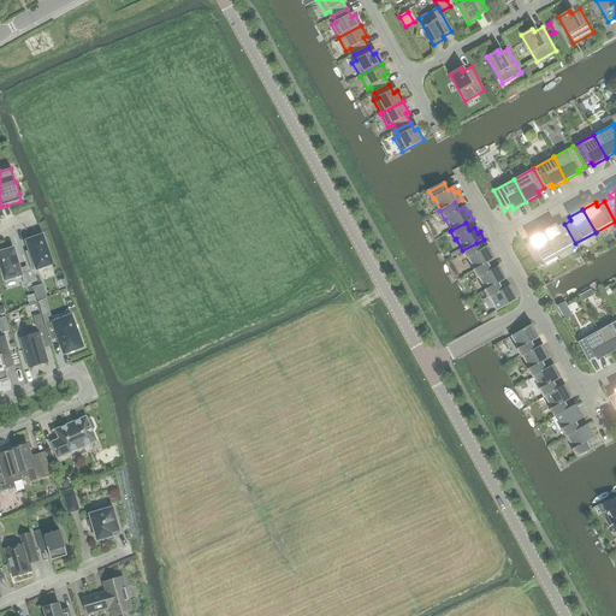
[(556,224),(543,231),(555,254),(575,243),(564,224),(557,227),(556,224)]
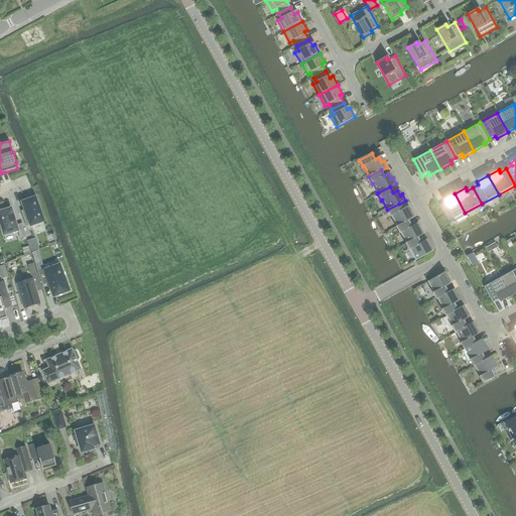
[(447,223),(465,213),(455,194),(443,200),(444,203),(438,206),(447,223)]
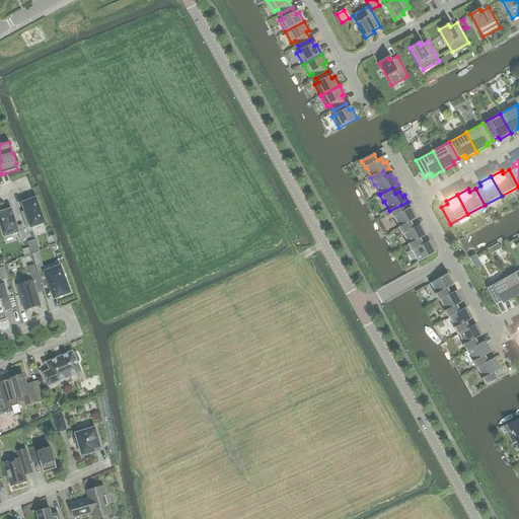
[(22,203),(25,211),(21,213),(26,228),(44,222),(35,199),(22,203)]
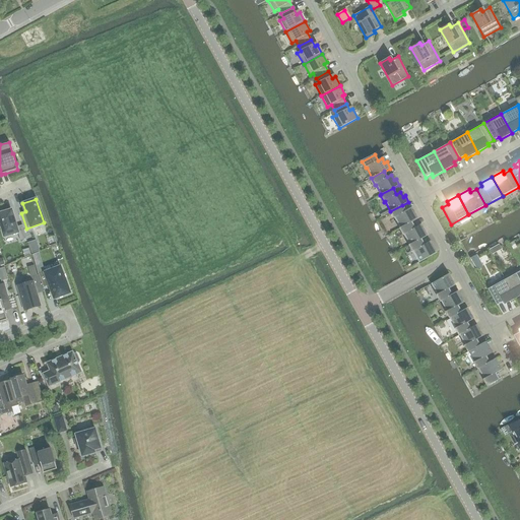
[(402,205),(390,211),(393,218),(394,218),(400,229),(411,221),(412,222),(418,218),(414,212),(412,213),(409,209),(405,211),(402,205)]
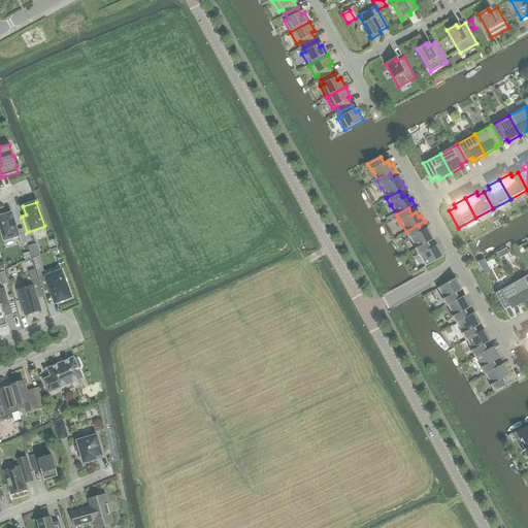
[(21,244),(27,242),(23,229),(17,230),(11,213),(0,217),(0,225),(4,239),(18,236),(21,244)]
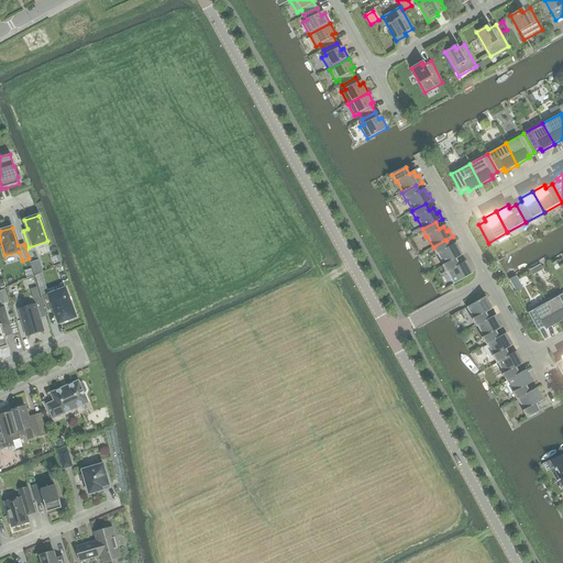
[(445,240),(433,247),(432,247),(437,255),(437,254),(443,265),(455,258),(456,258),(461,256),(463,255),(459,249),(456,250),(454,244),(450,246),(446,241),(445,240)]
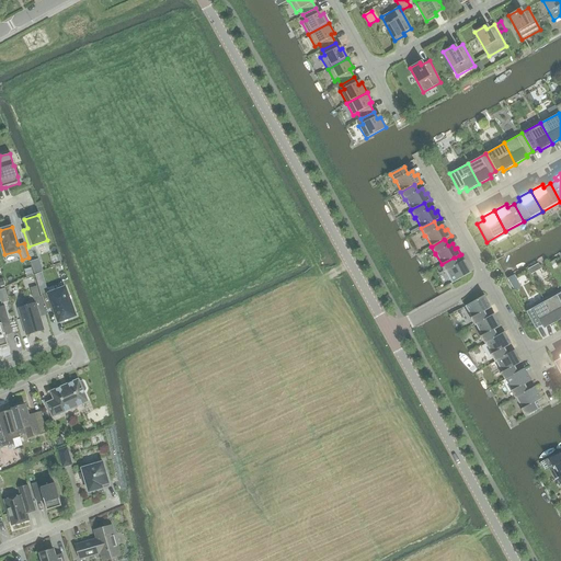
[(454,258),(442,264),(441,265),(445,272),(446,272),(451,283),(471,273),(468,265),(465,267),(459,255),(455,258),(454,258)]
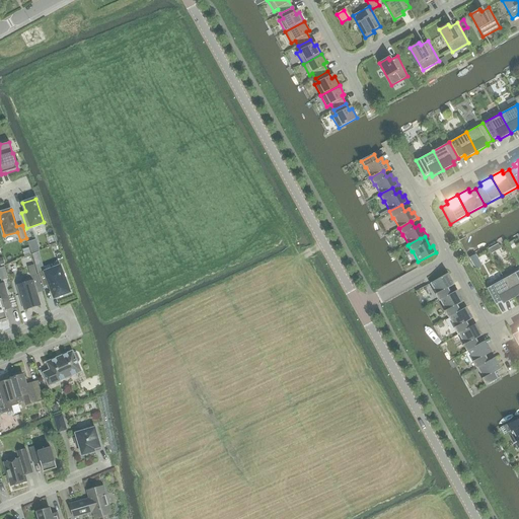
[(31,253),(40,250),(35,240),(27,242),(31,253)]
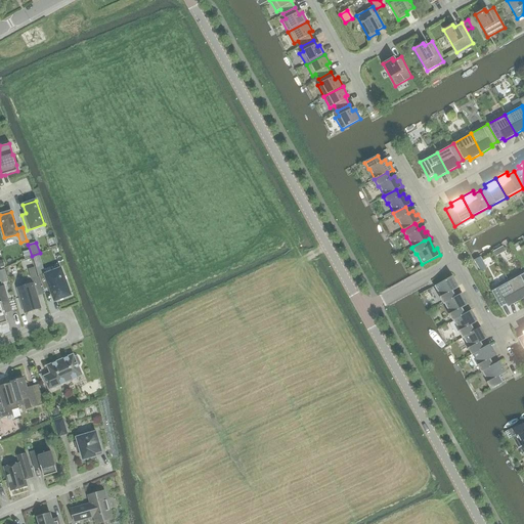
[(480,258),(480,257),(473,261),(477,267),(480,272),(486,268),(483,262),(480,258)]
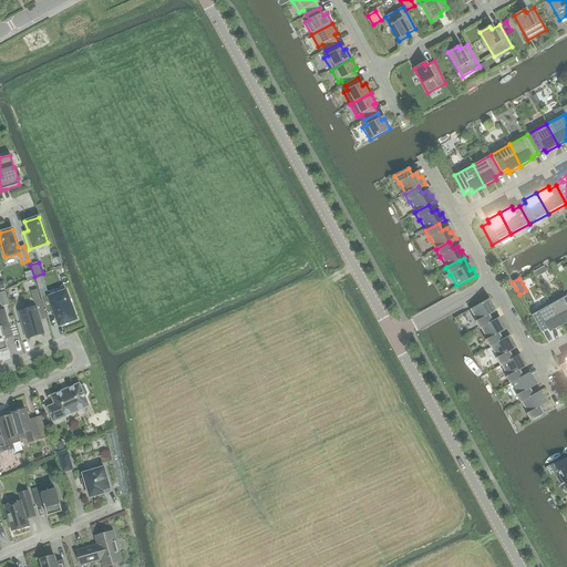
[(7,290),(0,291),(0,292),(3,305),(10,302),(7,290)]
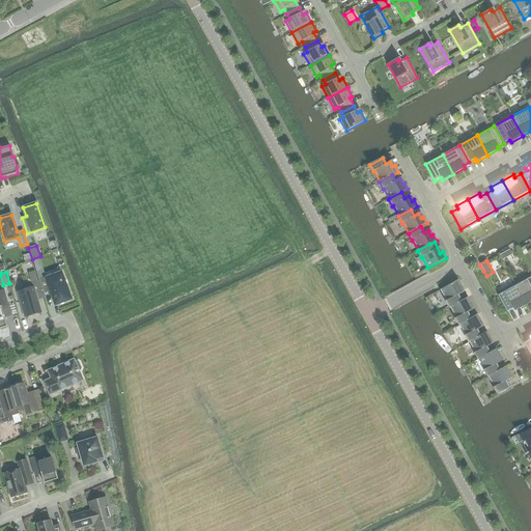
[(45,276),(38,278),(44,294),(50,291),(55,305),(72,299),(61,272),(46,278),(45,276)]
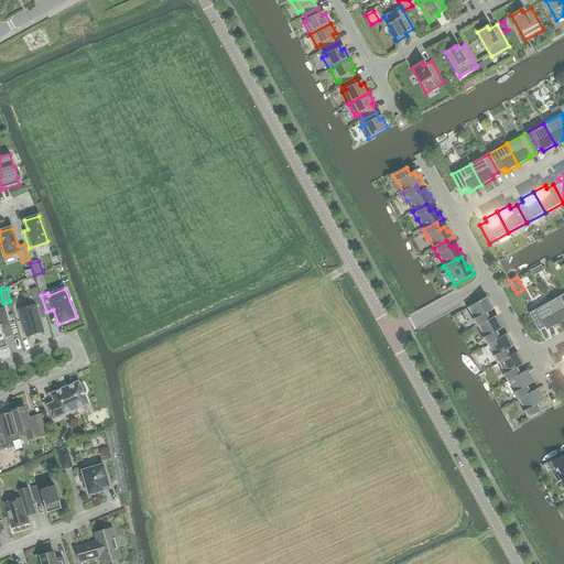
[(563,293),(548,303),(559,324),(563,321),(563,293)]
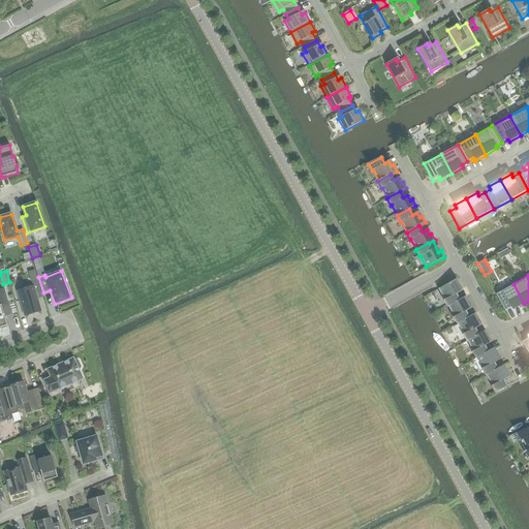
[(447,307),(448,307),(460,300),(457,293),(461,291),(458,286),(460,285),(457,279),(438,289),(444,300),(443,301),(447,307)]
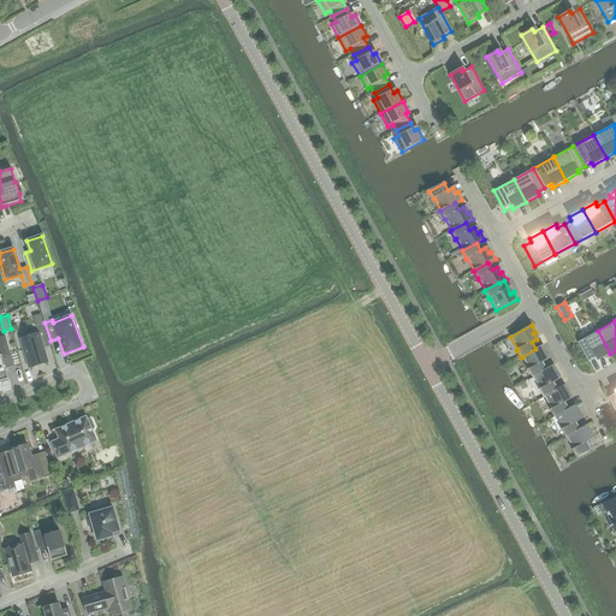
[(47,362),(41,343),(49,341),(45,326),(37,329),(39,333),(21,338),(29,368),(47,362)]
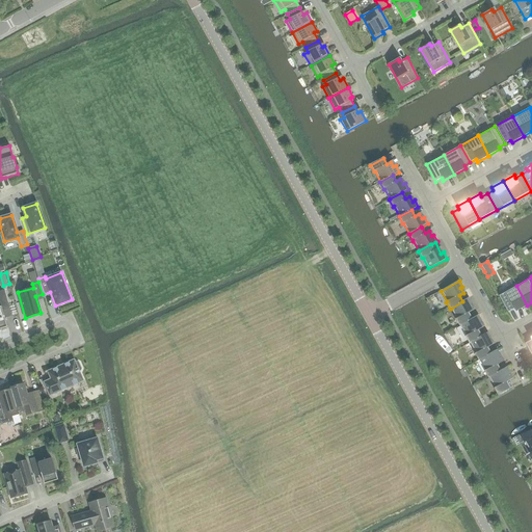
[(515,312),(527,306),(516,286),(499,295),(508,313),(514,309),(515,312)]
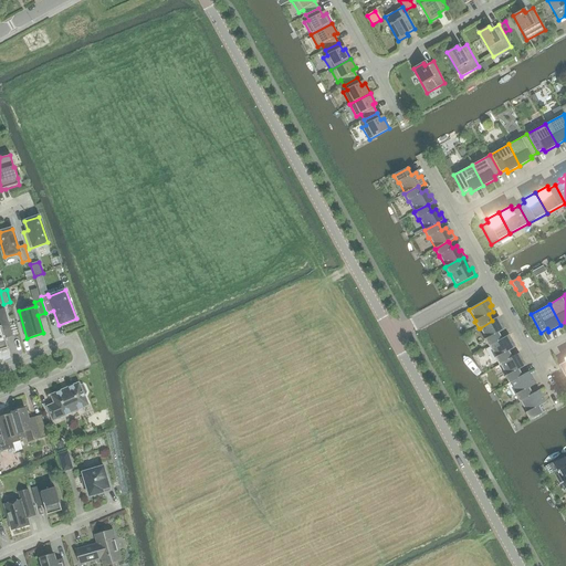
[(0,350),(8,348),(1,327),(9,325),(4,308),(0,310),(0,350)]
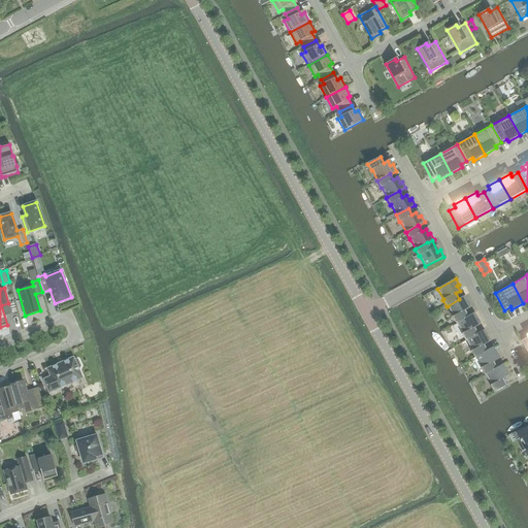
[(466,303),(468,302),(465,295),(459,299),(448,306),(453,317),(452,317),(456,324),(457,323),(468,317),(468,316),(465,310),(469,308),(466,303)]
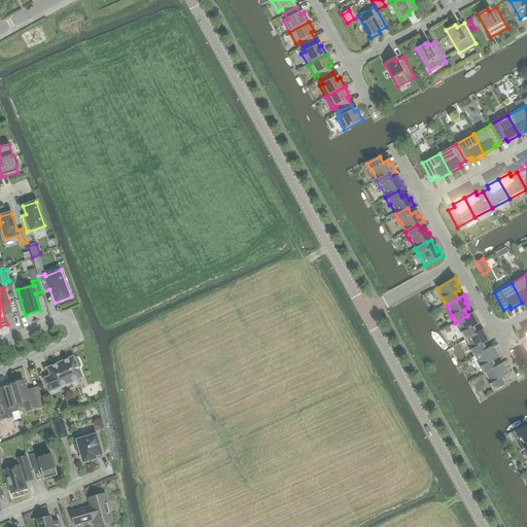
[(475,320),(478,318),(473,312),(467,315),(467,316),(456,322),(461,332),(460,334),(464,341),(465,340),(478,334),(477,332),(473,326),(478,324),(475,320)]
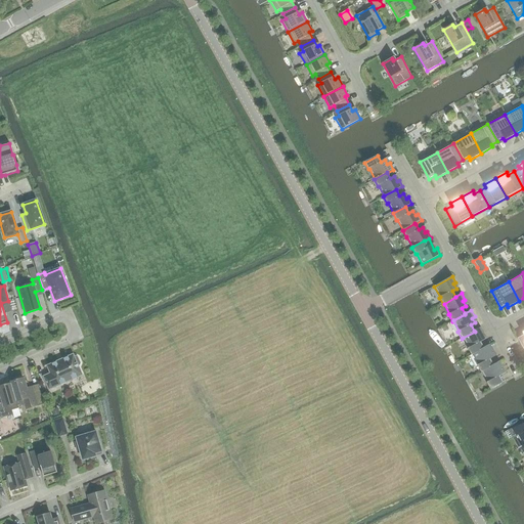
[(482,335),(484,334),(480,328),(474,331),(475,332),(463,338),(468,348),(471,355),(472,355),(484,348),(483,348),(480,342),(484,340),(482,335)]
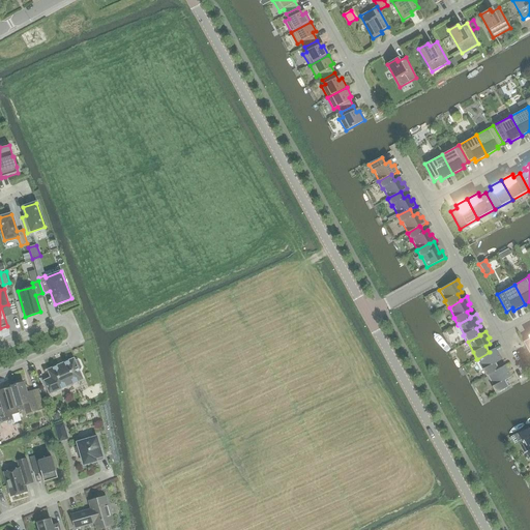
[(486,377),(487,376),(499,370),(499,369),(503,366),(497,356),(499,355),(496,348),(489,352),(490,352),(477,359),(483,370),(482,370),(486,377)]
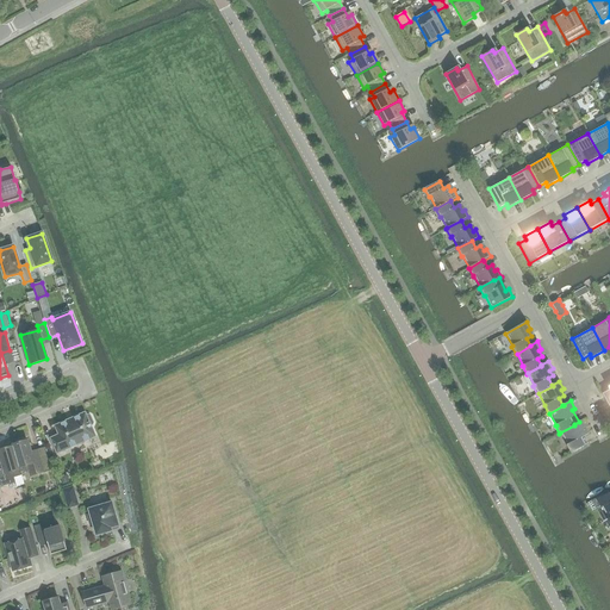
[(92,425),(93,423),(89,416),(88,415),(86,416),(85,414),(55,427),(58,435),(50,439),(57,453),(95,437),(91,425),(92,425)]
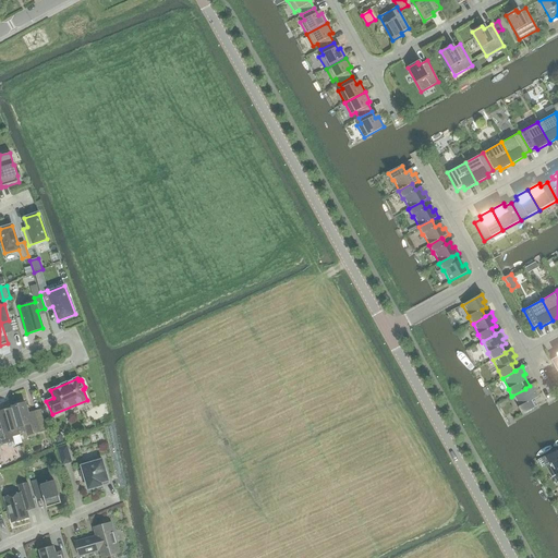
[(533,392),(535,391),(532,385),(530,386),(525,388),(525,389),(512,396),(519,407),(518,408),(522,414),(535,408),(532,400),(536,398),(533,392)]
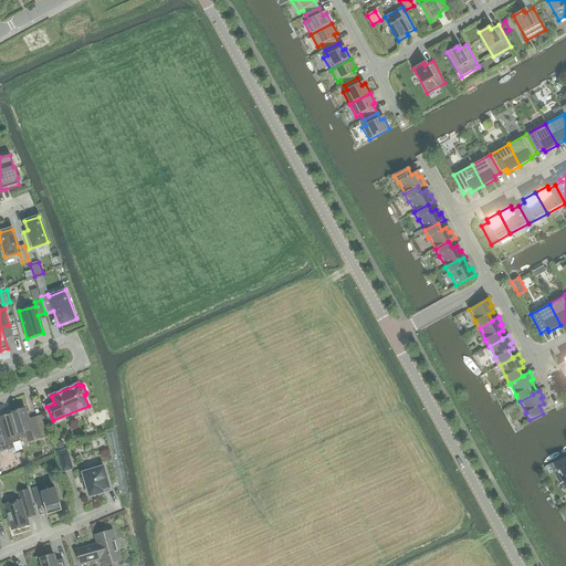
[(42,421),(30,426),(25,409),(11,413),(11,415),(19,440),(20,439),(27,438),(28,442),(46,437),(42,421)]
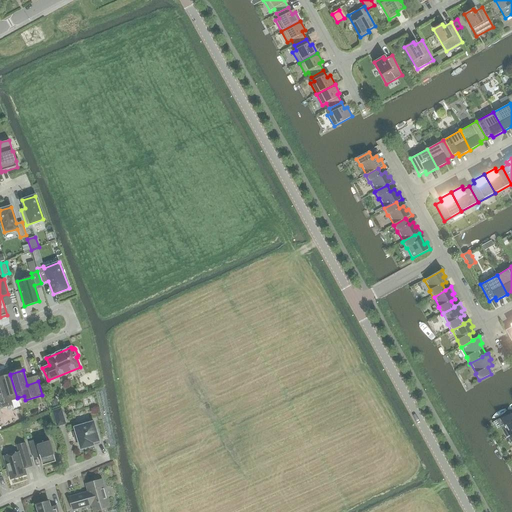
[(17,398),(10,375),(0,378),(0,384),(3,394),(0,394),(0,405),(1,409),(13,405),(11,401),(18,399),(18,397),(17,398)]
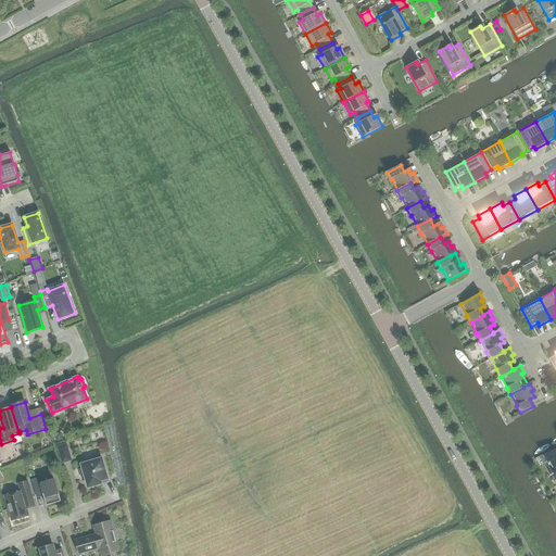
[(72,460),(66,443),(57,446),(62,463),(72,460)]
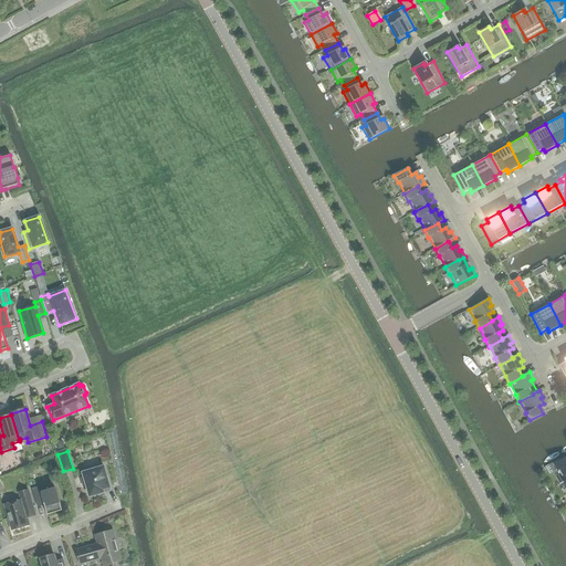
[(565,456),(553,463),(557,471),(558,471),(564,482),(565,480),(565,456)]
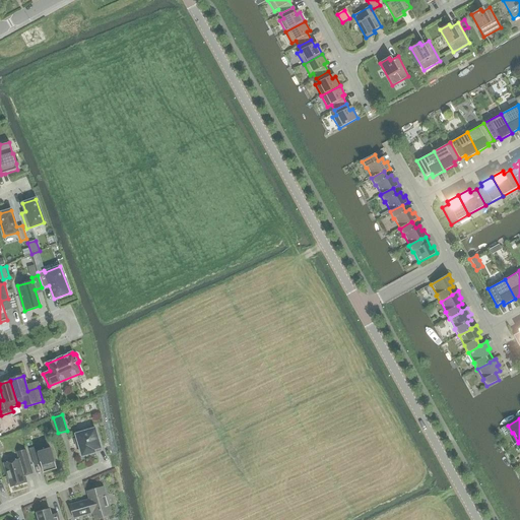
[(77,439),(74,440),(76,447),(79,447),(82,456),(94,452),(94,450),(101,448),(95,429),(75,435),(77,439)]
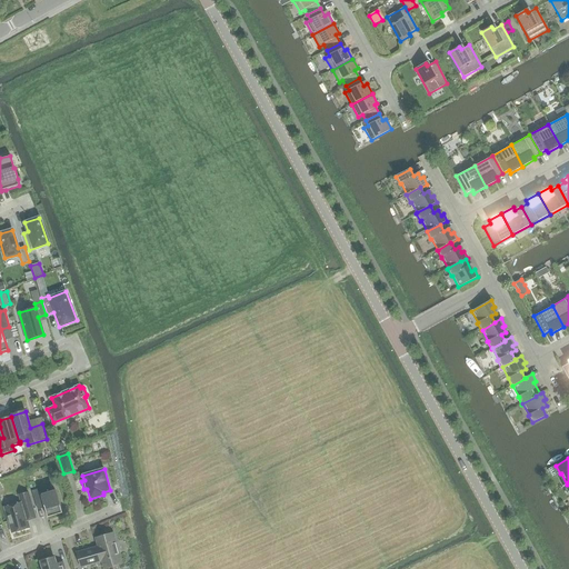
[(45,488),(31,491),(37,507),(43,506),(47,518),(62,513),(56,491),(46,493),(45,488)]
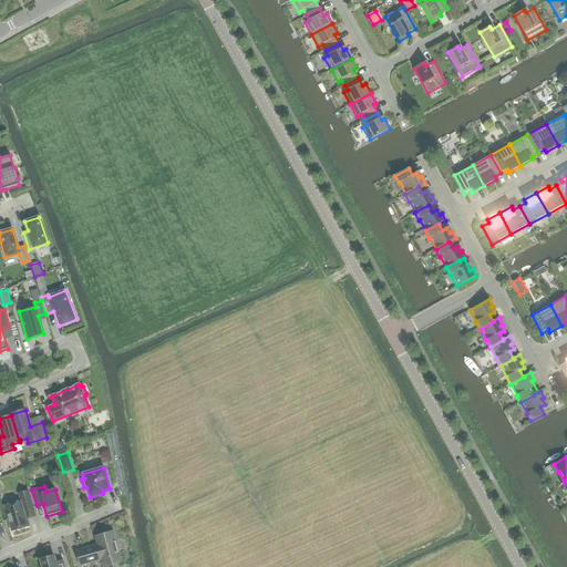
[(21,502),(4,506),(11,531),(29,526),(27,519),(35,517),(32,506),(28,492),(19,494),(21,502)]
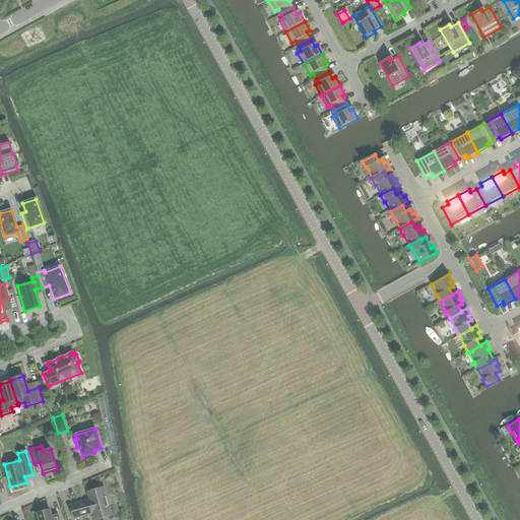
[(82,503),(81,502),(70,505),(74,519),(93,513),(95,519),(111,515),(104,488),(87,492),(89,501),(82,503)]
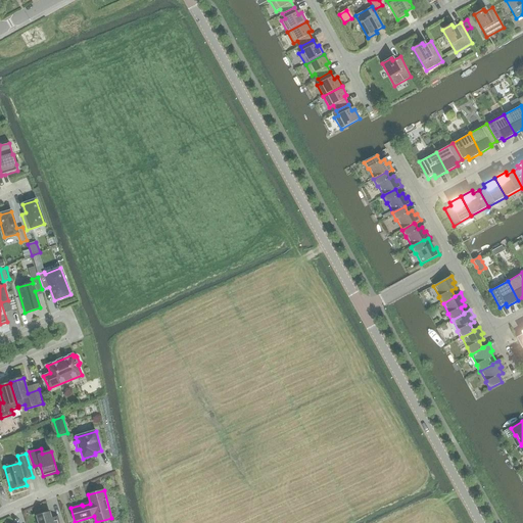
[(52,522),(49,513),(37,516),(39,522),(52,522)]
